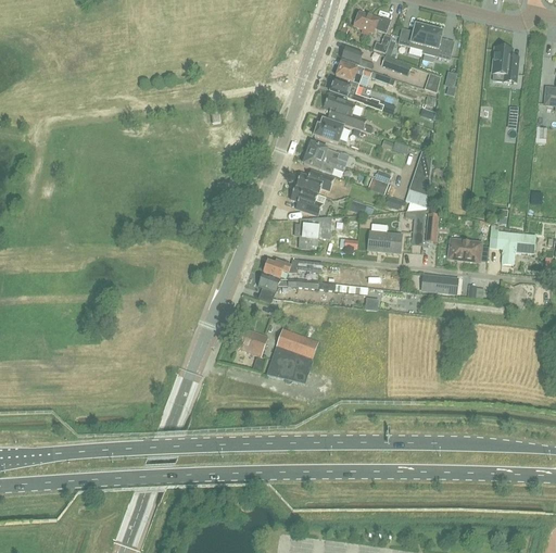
[(353,25),(373,33),(375,27),(386,32),(391,19),(382,15),(382,16),(373,14),(373,15),(358,11),(353,25)]
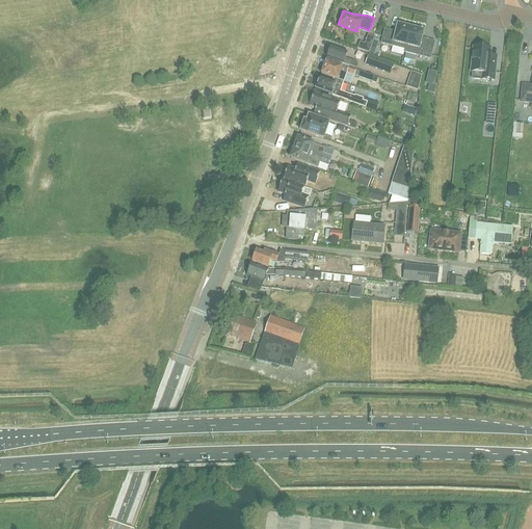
[(394,36),(382,33),(380,41),(404,47),(404,50),(410,26),(408,25),(408,23),(400,21),(399,23),(397,22),(396,29),(394,36)]
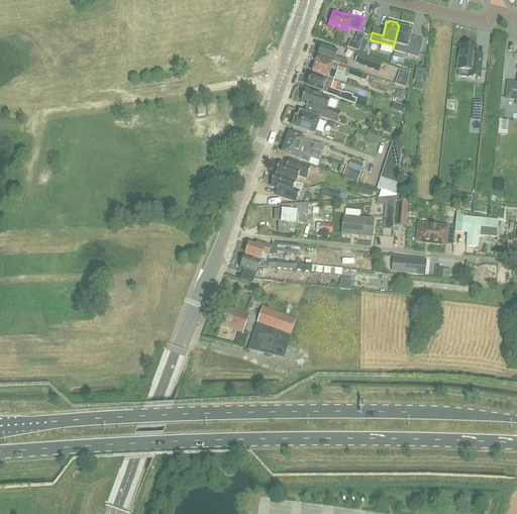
[(316,29),(322,31),(324,25),(319,23),(316,29)]
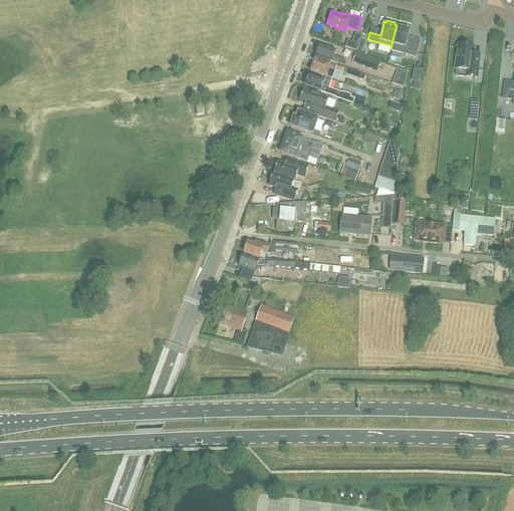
[(399,25),(397,25),(391,48),(416,54),(417,49),(412,47),(413,42),(406,40),(408,34),(409,28),(408,27),(408,25),(400,23),(399,25)]
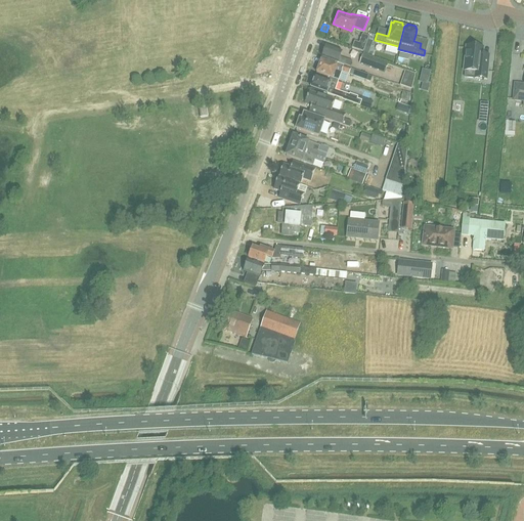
[(358,39),(353,38),(350,45),(362,49),(368,34),(361,31),(358,39)]
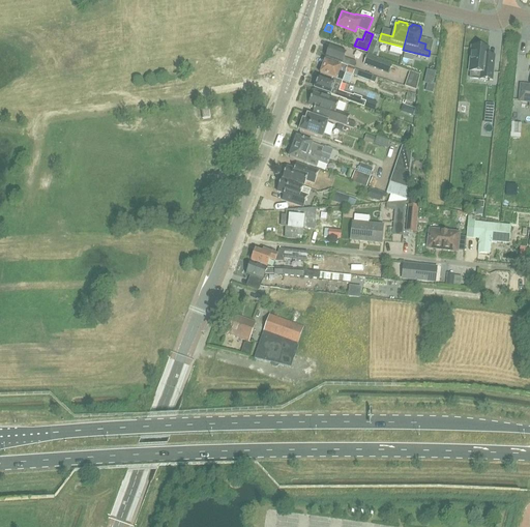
[(326,55),(341,60),(353,65),(355,59),(344,55),(346,50),(329,45),(326,55)]
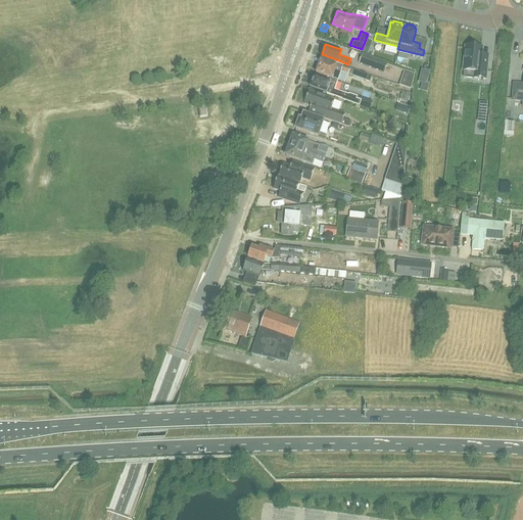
[(464,67),(465,68),(474,69),(474,76),(485,77),(488,53),(481,52),(481,45),(466,44),(464,67)]
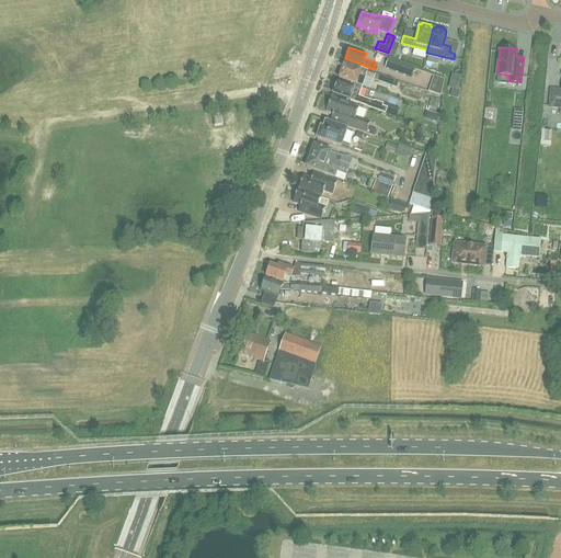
[(412,75),(414,66),(389,56),(386,65),(412,75)]
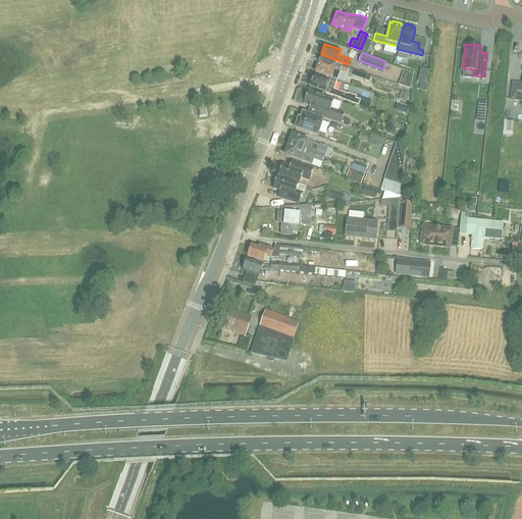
[(354,66),(348,64),(335,59),(334,63),(319,57),(315,69),(317,70),(336,78),(341,69),(365,78),(367,71),(354,66)]
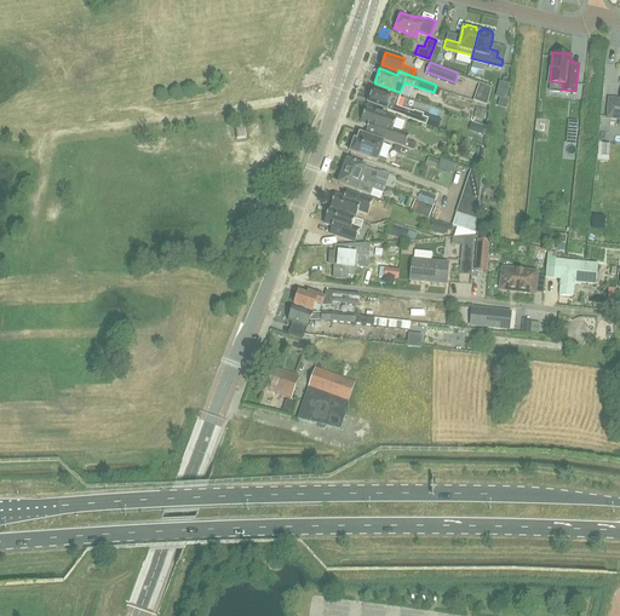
[(480,80),(474,97),(487,102),(492,84),(480,80)]
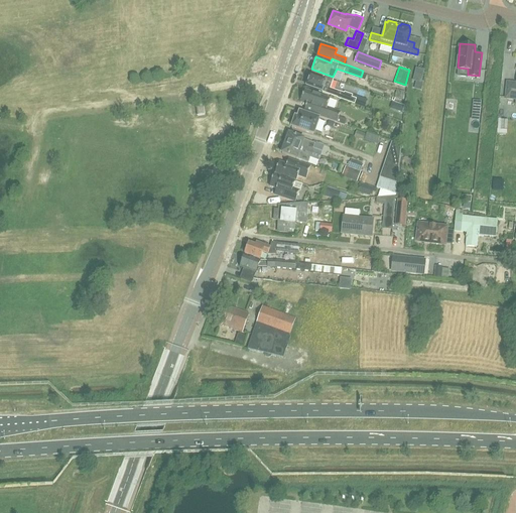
[(305,80),(306,81),(305,84),(337,95),(337,96),(354,102),(356,97),(351,95),(352,93),(344,90),(344,91),(330,86),(333,77),(313,70),(311,75),(309,74),(308,75),(307,75),(305,80)]
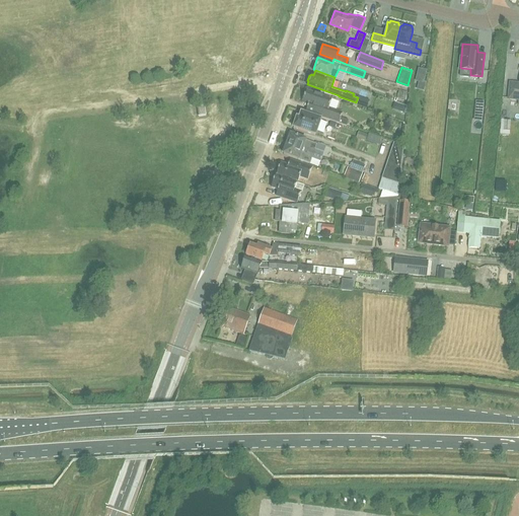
[(374,78),(372,85),(396,90),(398,83),(374,78)]
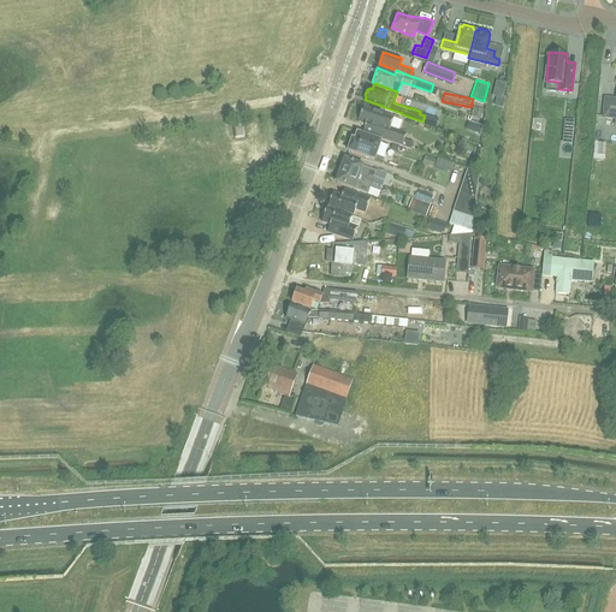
[(615,96),(605,96),(604,114),(615,114),(615,96)]
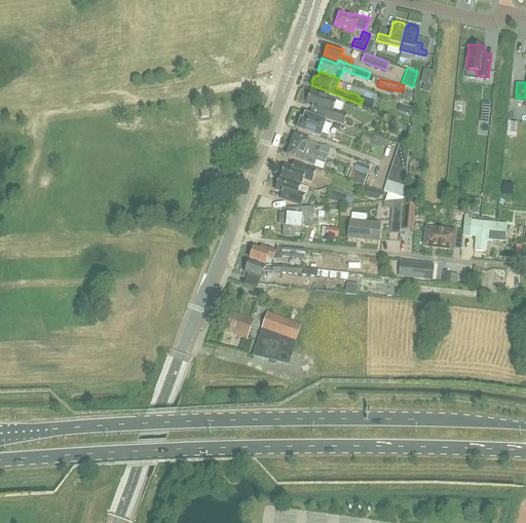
[(307,103),(312,104),(309,111),(343,123),(343,122),(351,125),(352,119),(345,117),(346,115),(332,110),(336,99),(335,99),(311,90),(310,89),(306,103),(307,103)]
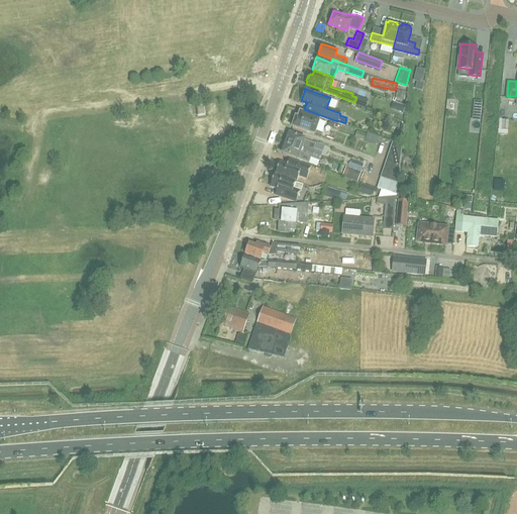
[(485,116),(487,99),(479,99),(477,116),(485,116)]
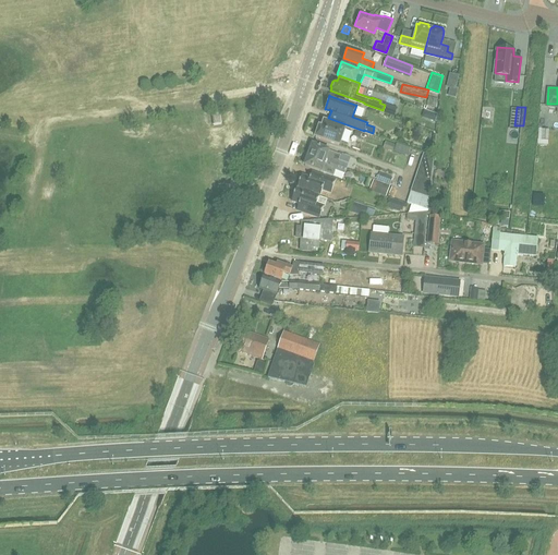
[(221,121),(220,109),(211,110),(214,122),(221,121)]
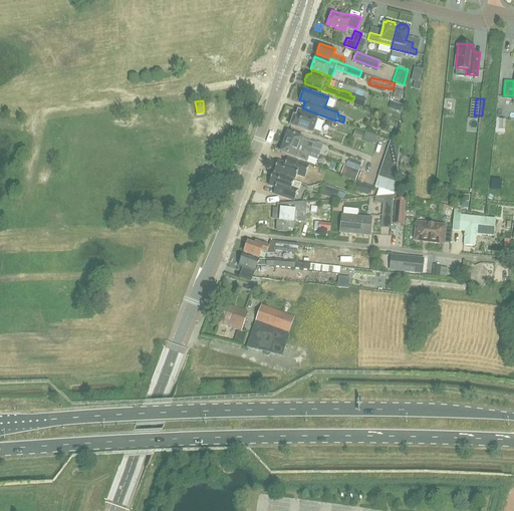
[(289,121),(291,122),(290,123),(312,132),(313,128),(320,130),(323,119),(324,119),(317,116),(298,109),(296,115),(294,114),(293,115),(291,115),(289,121)]
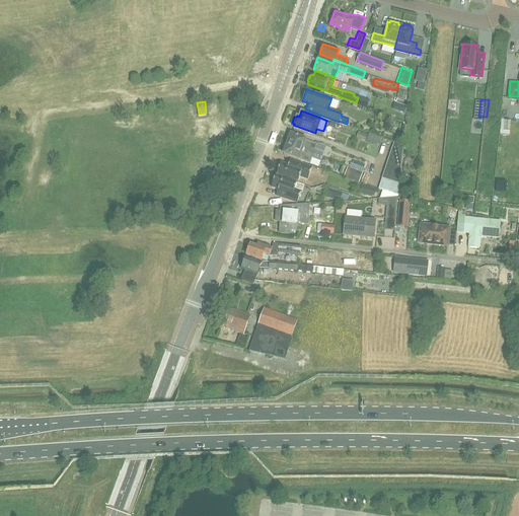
[(366,139),(368,133),(359,130),(357,136),(366,139)]
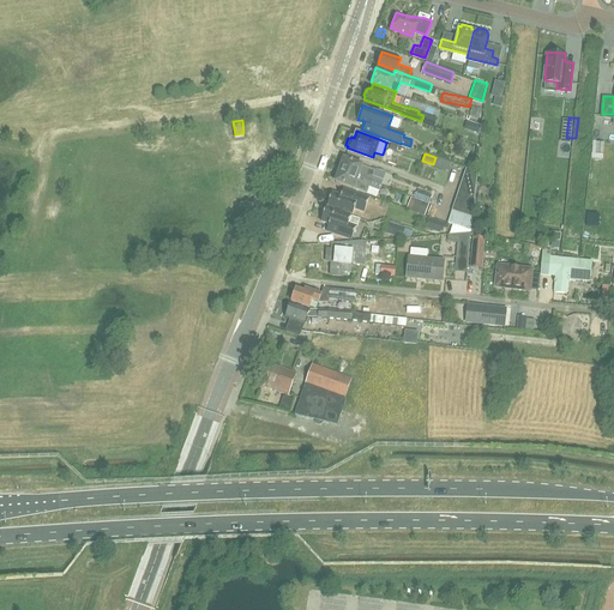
[(341,165),(341,168),(381,182),(383,177),(373,174),(374,168),(343,156),(343,157),(341,157),(338,163),(341,163),(341,165)]
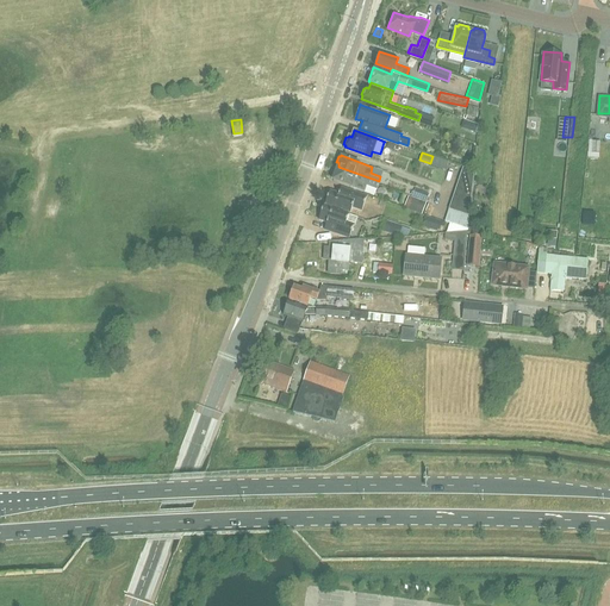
[(462,164),(448,207),(470,214),(474,169),(462,164)]
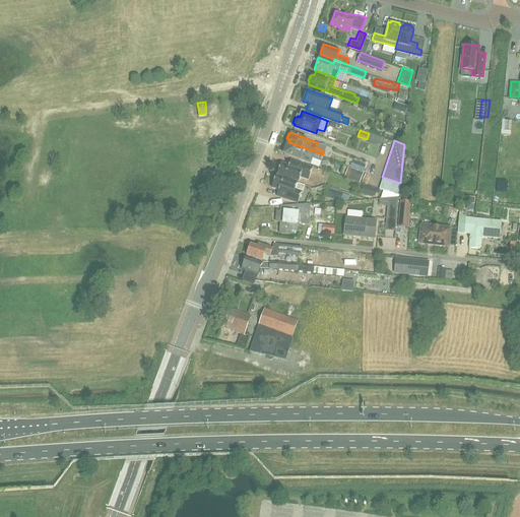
[(323,154),(288,142),(287,144),(286,144),(286,145),(284,144),(282,149),(284,150),(283,151),(310,162),(312,156),(321,159),(323,154)]
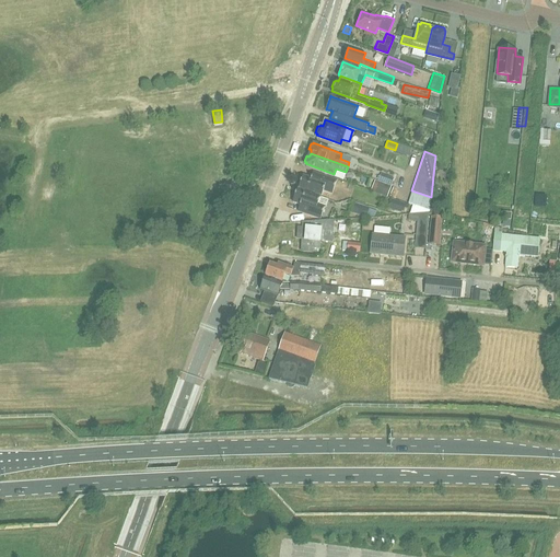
[(313,171),(311,176),(302,174),(301,177),(299,178),(298,183),(299,186),(298,186),(321,195),(323,188),(333,190),(336,178),(313,171)]
